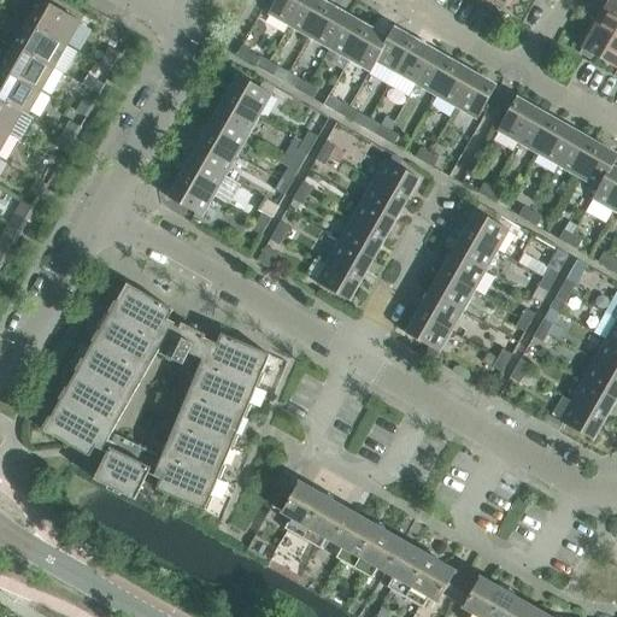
[(25,22),(68,46),(81,23),(41,0),(37,0),(35,5),(29,1),(23,12),(29,15),(25,22)]
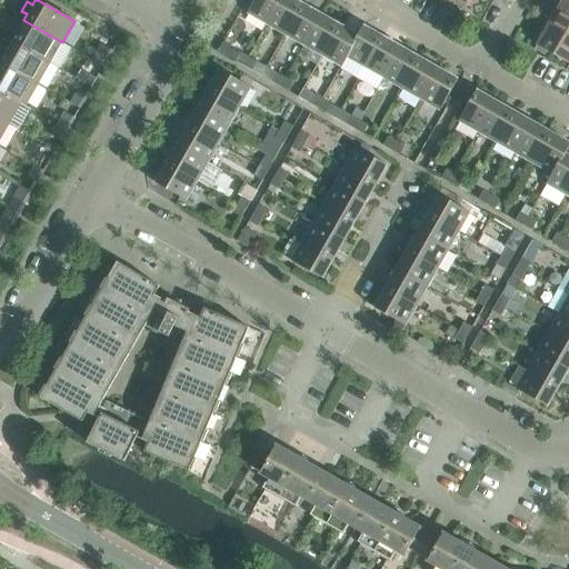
[(253,0),(247,12),(266,23),(279,0),(253,0)]
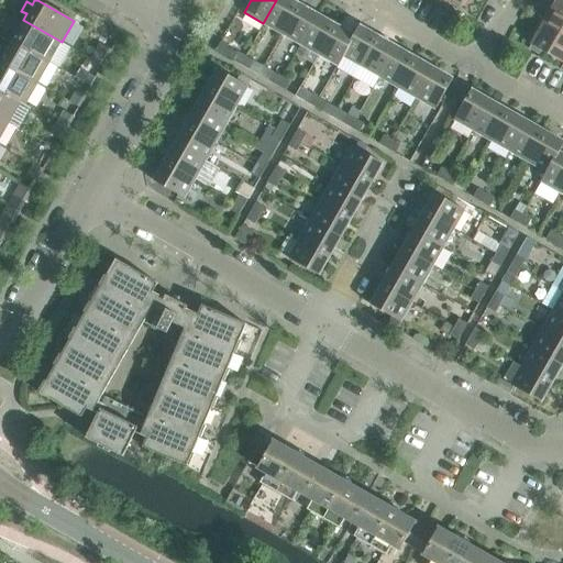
[(276,0),(263,23),(282,34),(299,3),(291,0),(276,0)]
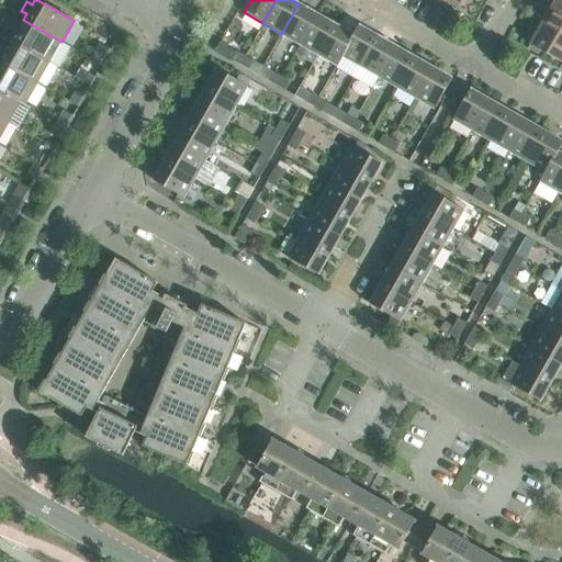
[(561,7),(554,2),(550,9),(547,7),(539,20),(561,33),(561,7)]
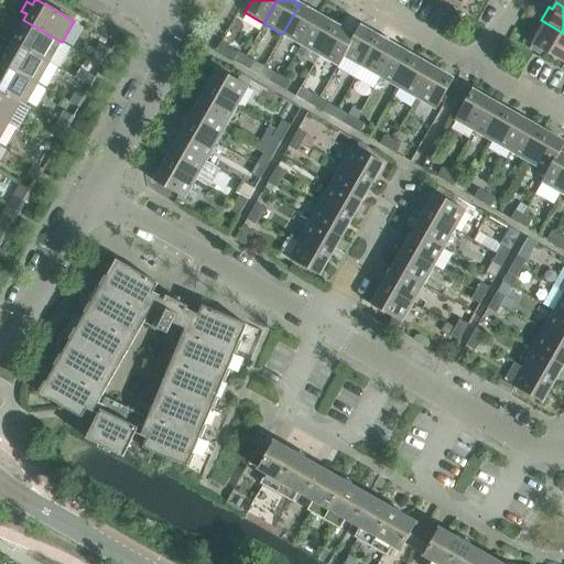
[(282,34),(320,55),(336,24),(300,3),(282,34)]
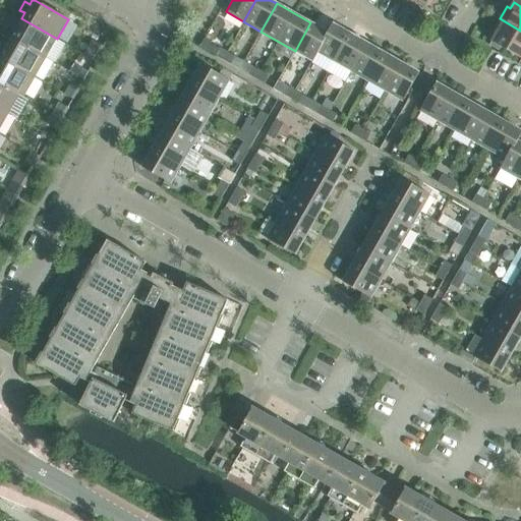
[(10,38),(46,58),(57,39),(21,18),(17,26),(11,23),(8,29),(13,32),(10,38)]
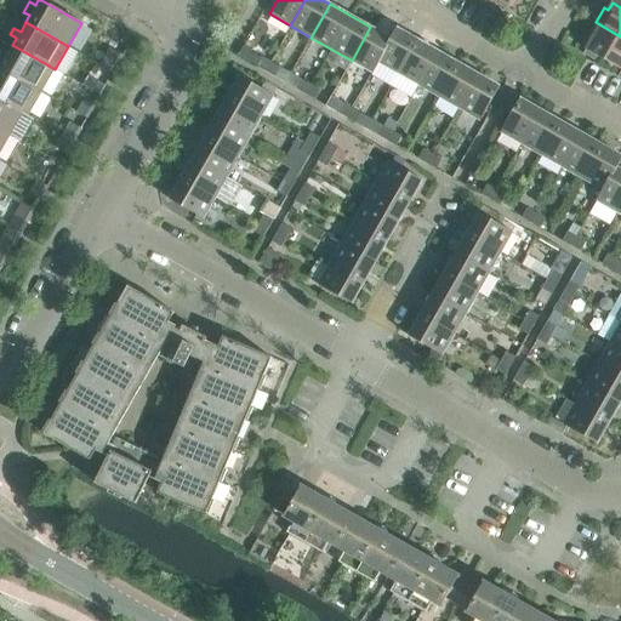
[(620,36),(596,22),(584,43),(588,45),(584,53),(592,58),(593,55),(620,69),(620,36)]
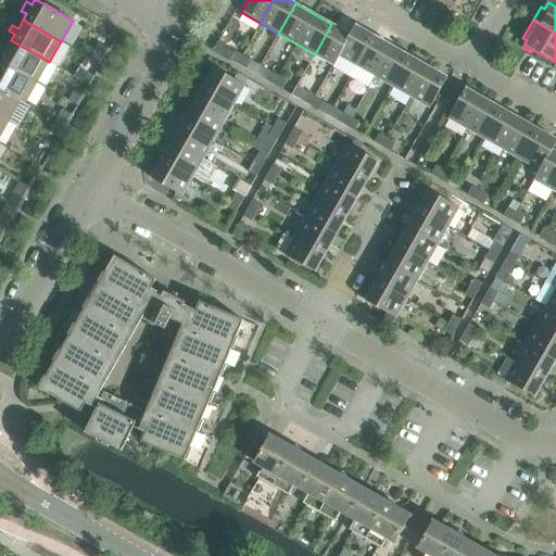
[(349,35),(331,24),(315,54),(332,65),(338,55),(355,26),(349,35)]
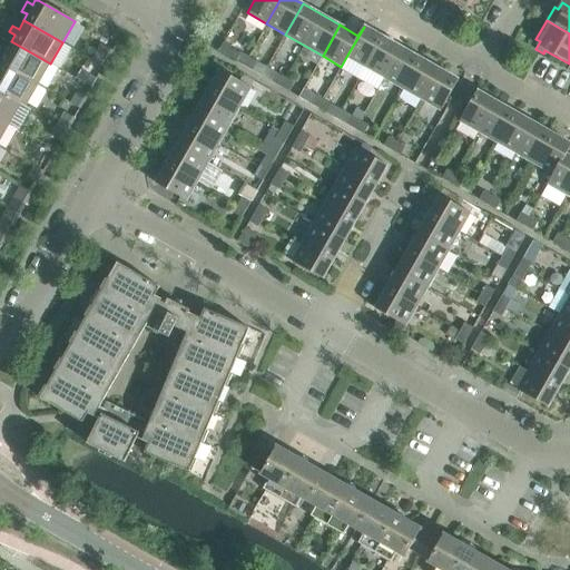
[(346,57),(365,67),(383,37),(364,27),(346,57)]
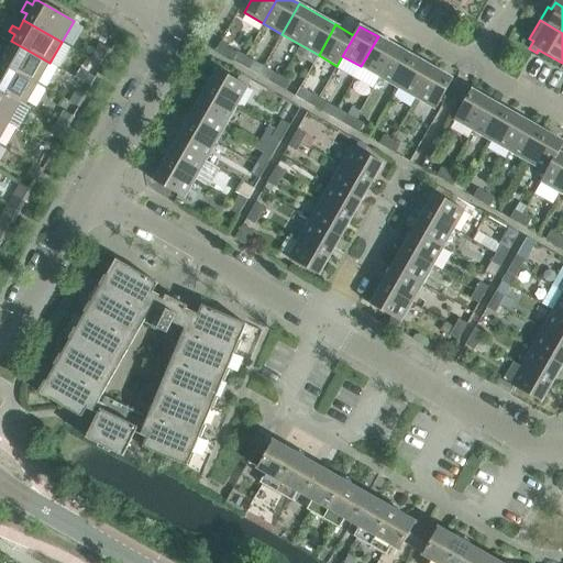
[(361,66),(379,77),(396,47),(378,36),(361,66)]
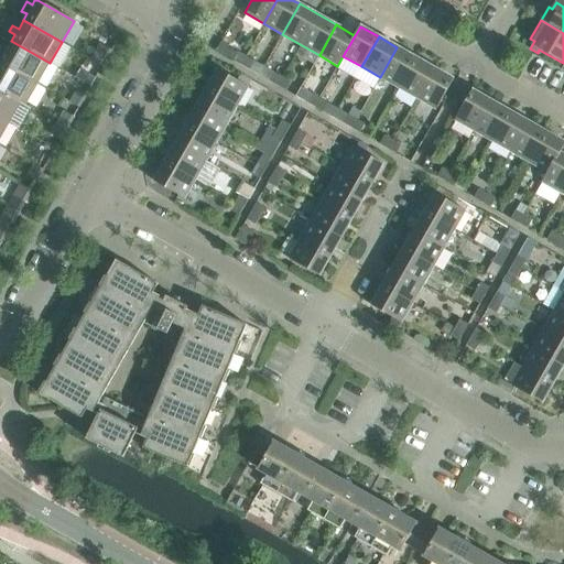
[(0,46),(0,52),(3,55),(0,60),(0,62),(38,84),(50,63),(11,41),(9,45),(3,42),(0,46)]
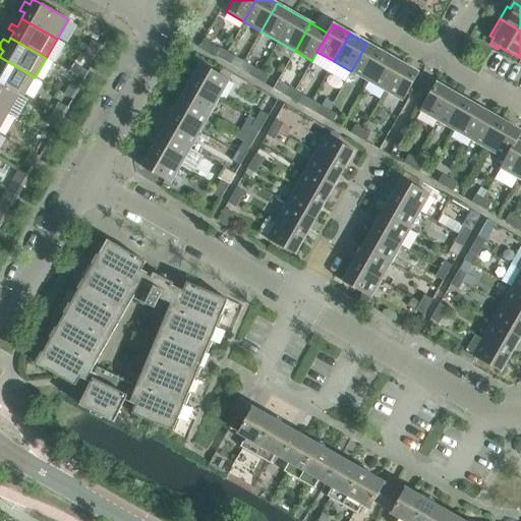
[(92,41),(83,55),(95,61),(103,47),(92,41)]
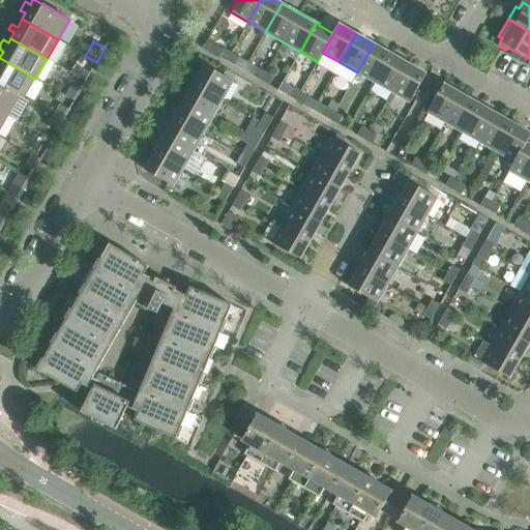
[(390,54),(373,45),(357,72),(374,83),(390,54)]
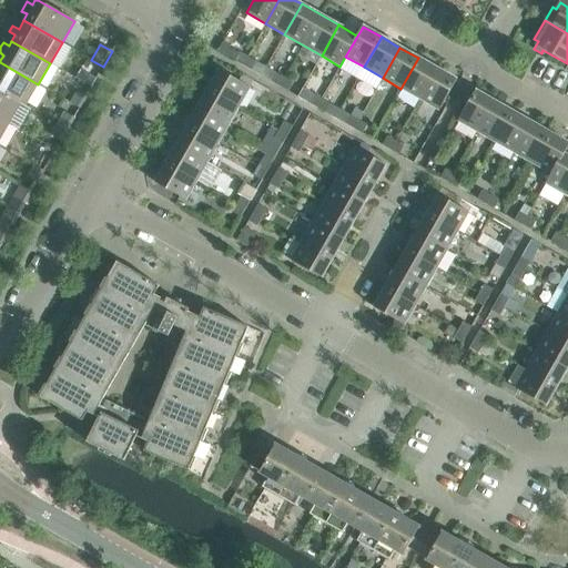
[(234,61),(242,66),(246,57),(240,52),(234,61)]
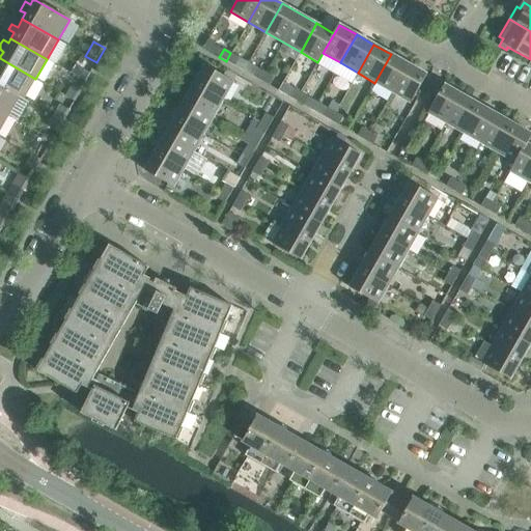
[(248,63),(230,53),(226,61),(234,66),(244,72),(248,63)]
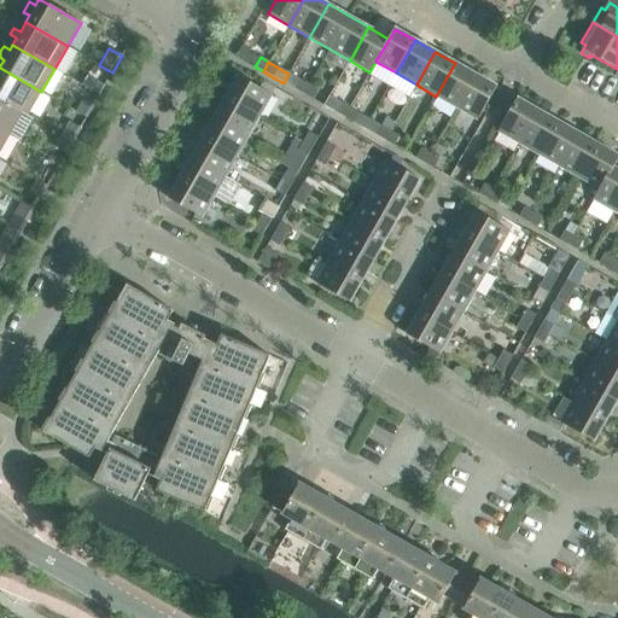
[(436,97),(456,108),(476,75),(455,63),(436,97)]
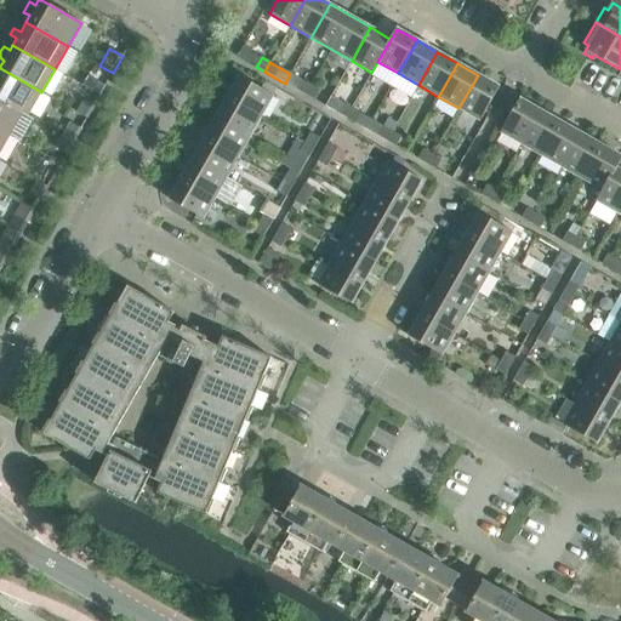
[(0,98),(28,115),(41,92),(0,68),(0,98)]
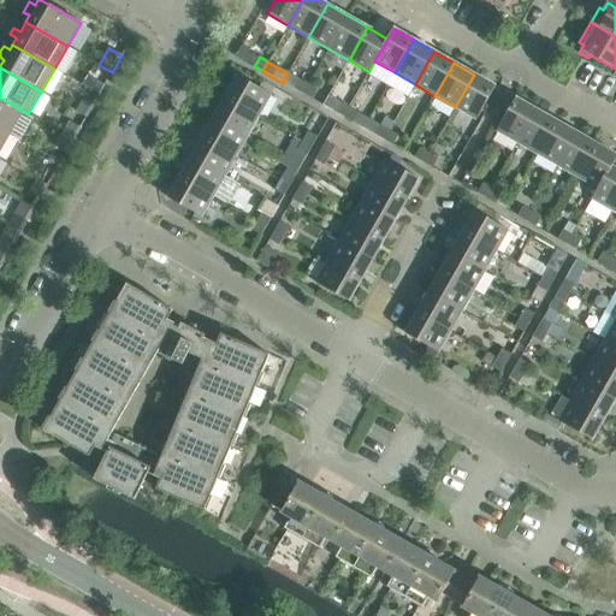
[(294,89),(302,94),(308,84),(288,73),(283,83),(294,89)]
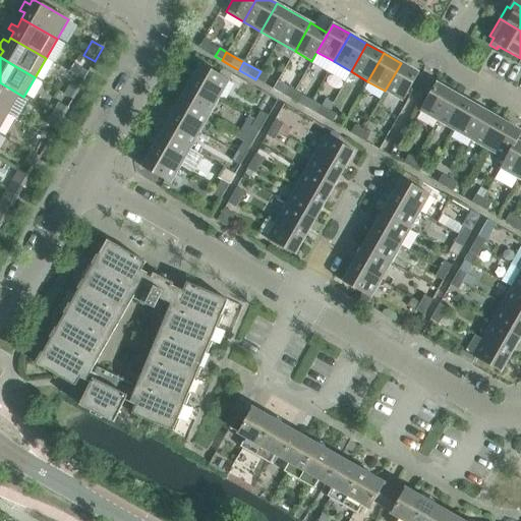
[(401,63),(385,91),(403,101),(418,73),(401,63)]
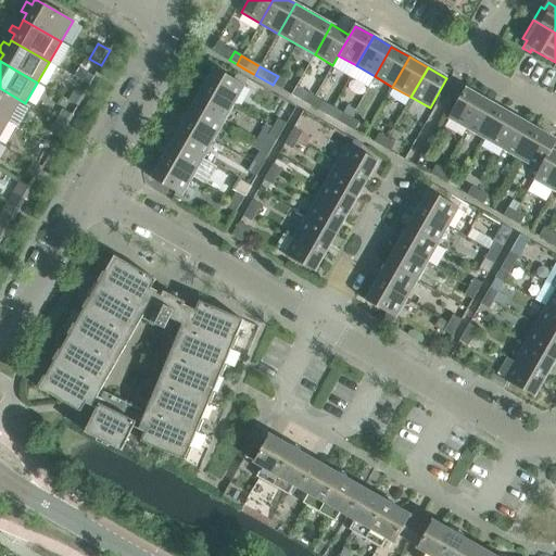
[(204,87),(234,104),(244,85),(214,68),(204,87)]
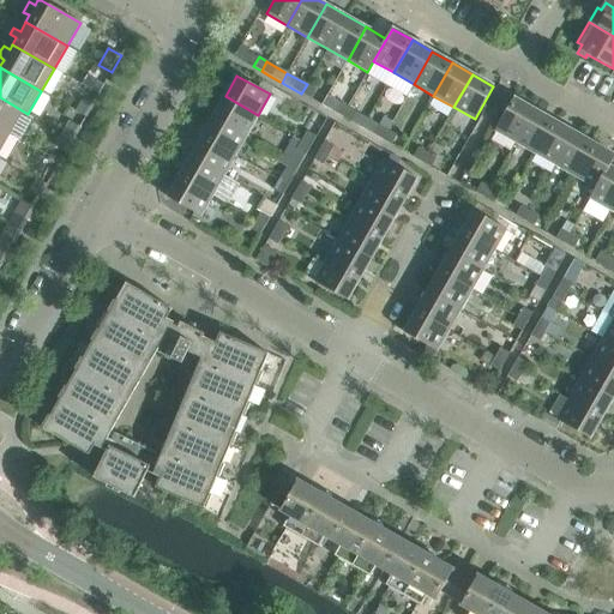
[(86,86),(98,94),(100,91),(103,85),(91,78),(86,86)]
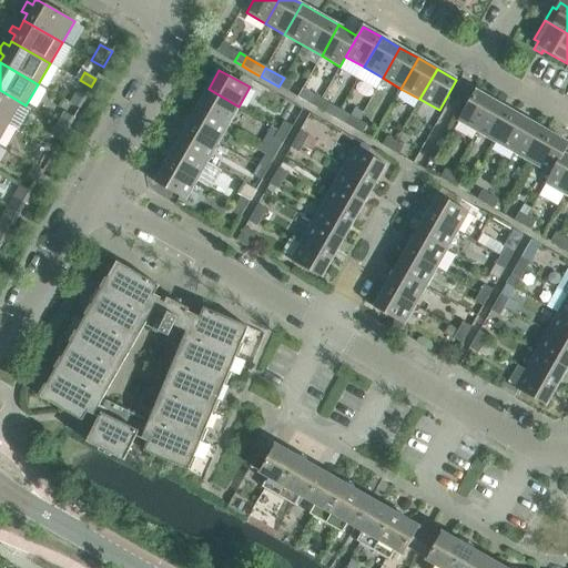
[(284,78),(279,87),(287,92),(293,83),(284,78)]
